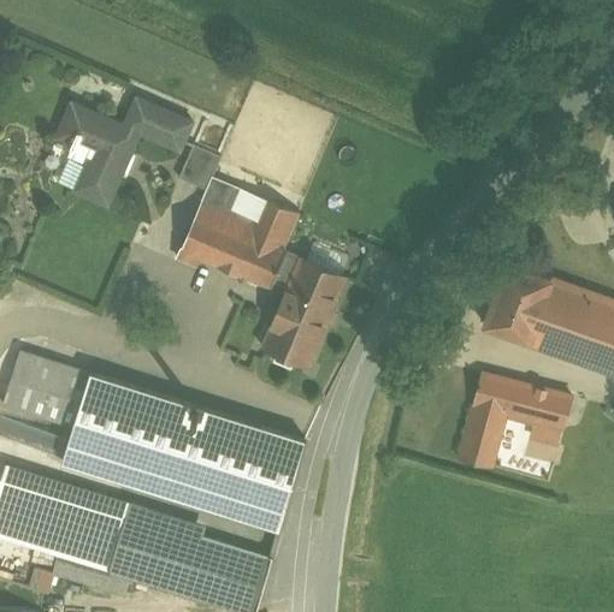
[(192,124),(135,99),(123,126),(70,104),(55,138),(71,146),(66,158),(84,165),(75,185),(71,192),(107,207),(139,135),(178,153),(192,124)]
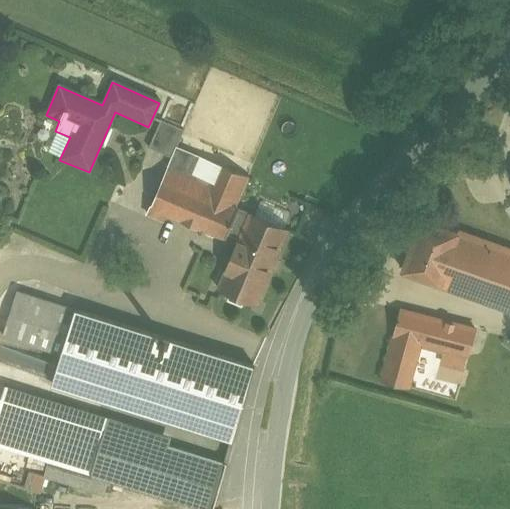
[(183,131),(160,121),(148,149),(171,159),(183,131)]
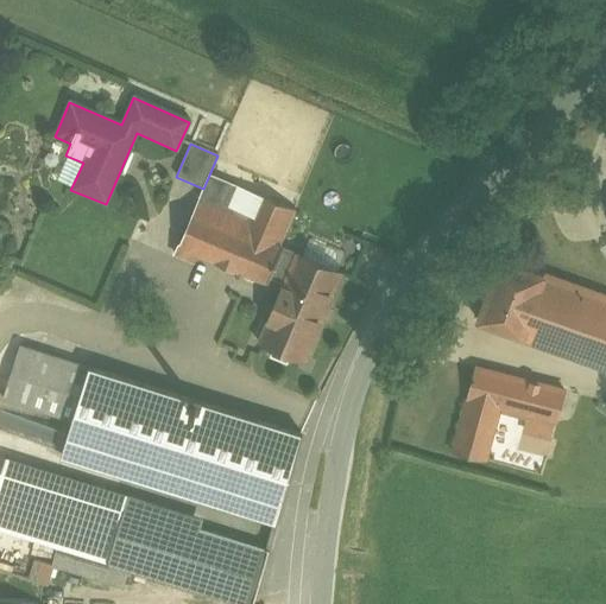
[(292,211),(231,185),(220,208),(199,198),(184,230),(203,239),(197,254),(266,284),(269,279),(282,249),(277,247),(292,211)]
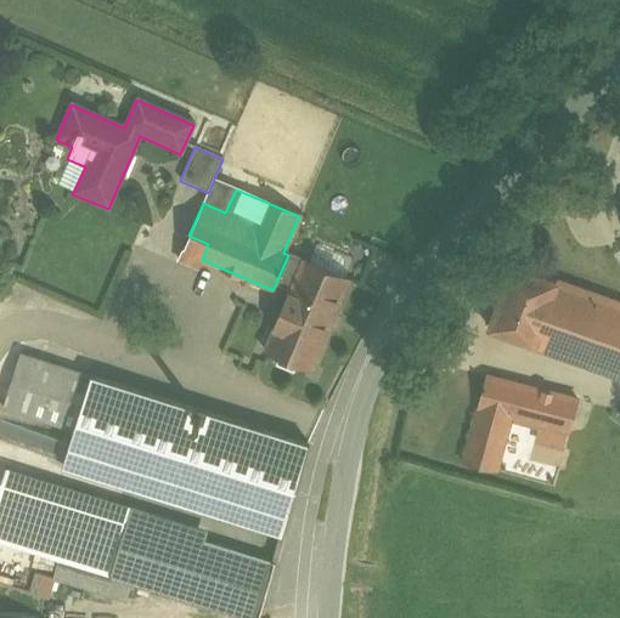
[(208,244),(189,236),(179,261),(198,270),(202,260),(208,244)]
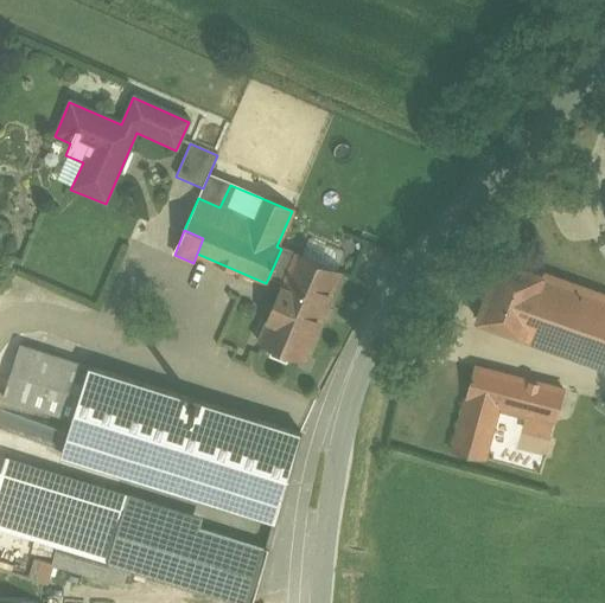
[(341,274),(281,249),(268,278),(281,283),(256,344),(272,350),(269,355),(285,361),(287,357),(303,364),(341,274)]
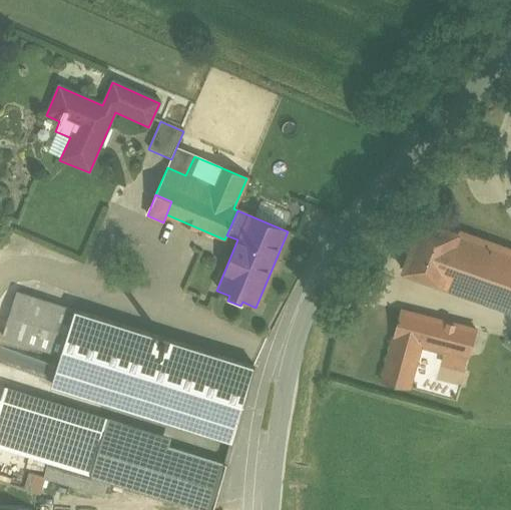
[(458,235),(420,221),(402,273),(440,287),(458,235)]
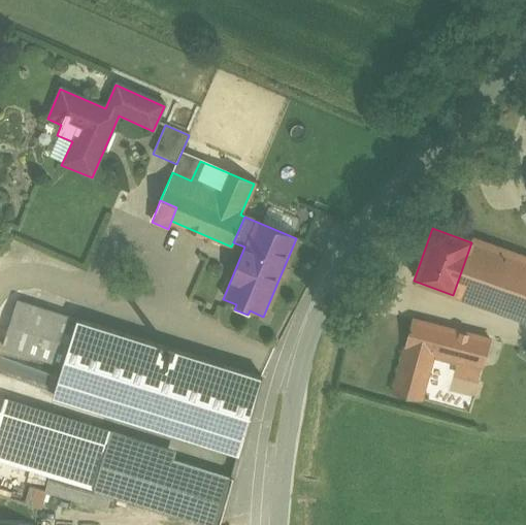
[(525,260),(471,241),(471,242),(453,295),(525,321),(525,260)]
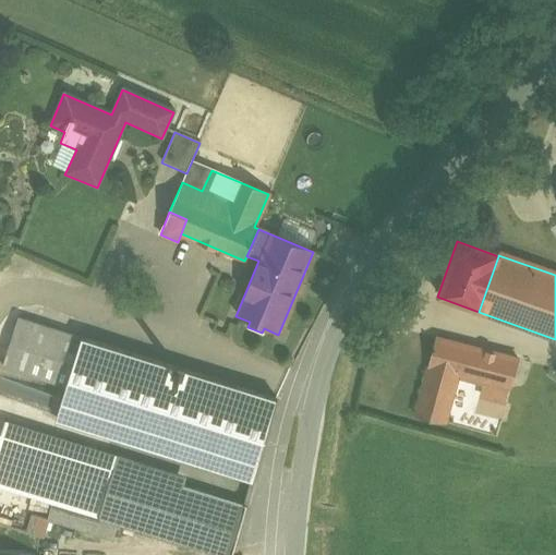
[(415,304),(396,297),(386,325),(405,333),(415,304)]
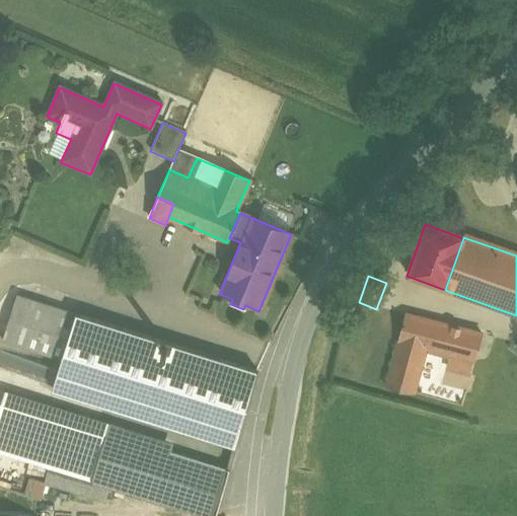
[(256,373),(15,297),(1,343),(16,348),(3,389),(4,389),(0,402),(0,489),(23,496),(26,489),(28,481),(44,486),(45,485),(49,470),(81,481),(107,489),(194,515),(215,515),(228,473),(105,435),(113,410),(235,448),(256,373)]
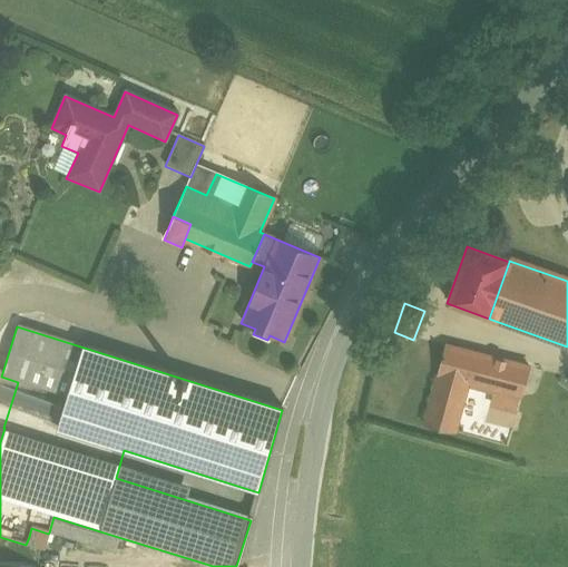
[(528,369),(432,344),(428,361),(440,364),(423,426),(453,434),(468,382),(520,397),(528,369)]
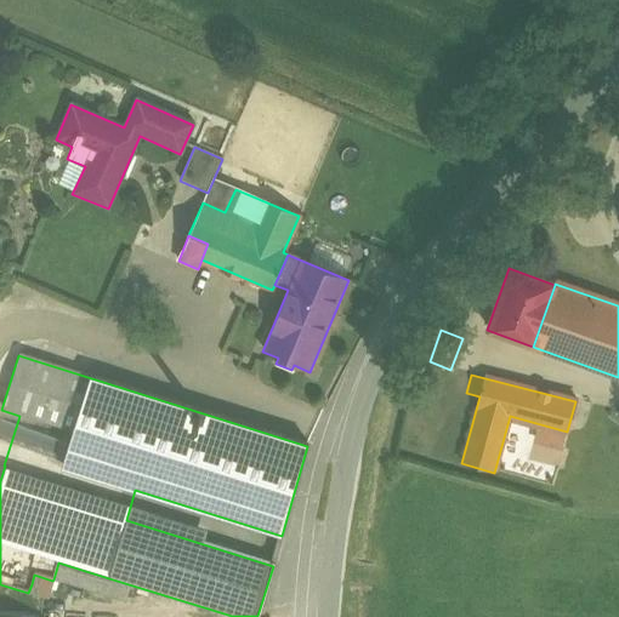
[(563,468),(566,449),(533,445),(531,463),(563,468)]
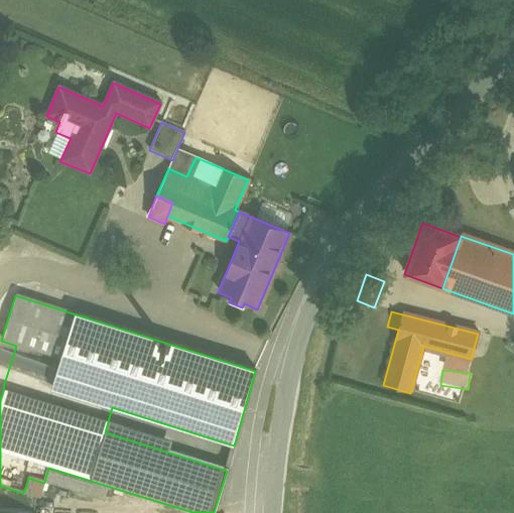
[(81,478),(48,468),(44,482),(77,492),(81,478)]
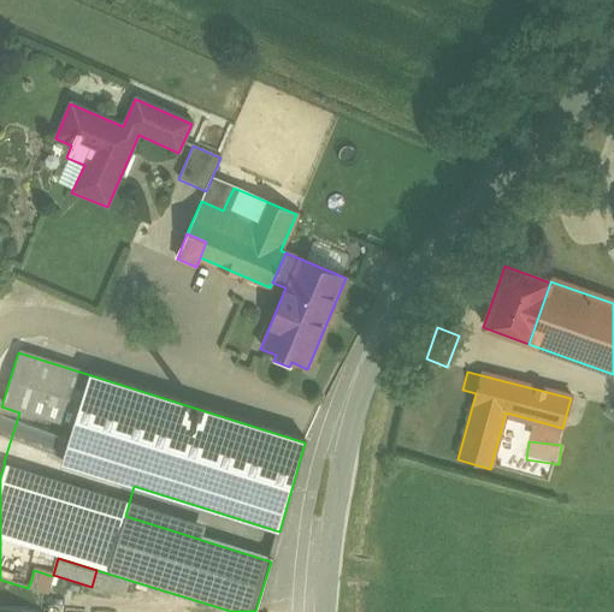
[(128,580),(96,570),(92,587),(90,588),(122,598),(128,580)]
